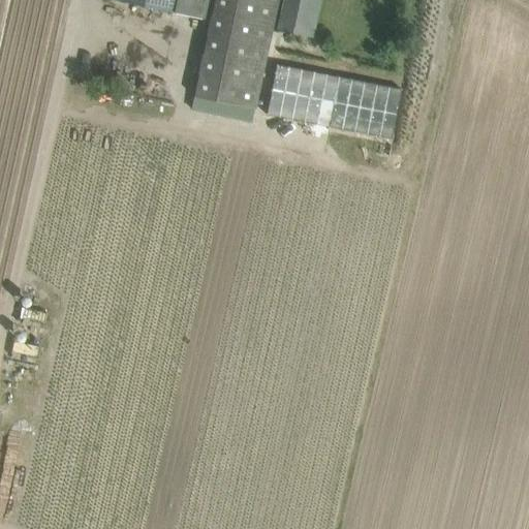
[(115,0),(173,12),(175,0),(115,0)]
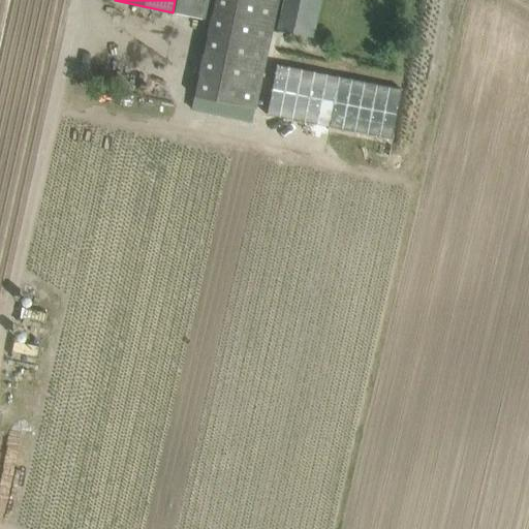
[(207,0),(177,0),(174,14),(203,21),(207,0)]
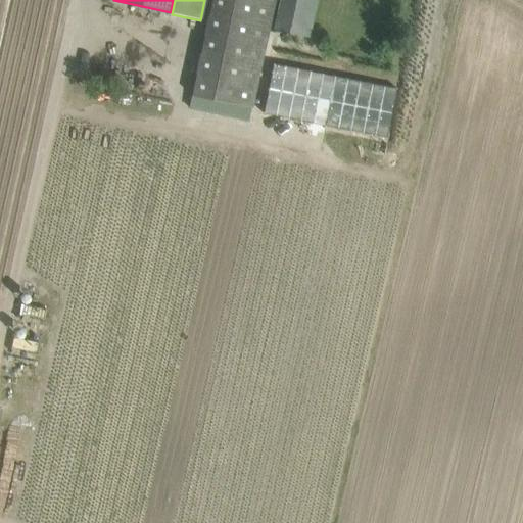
[(274,0),(211,0),(191,95),(251,108),(274,0)]
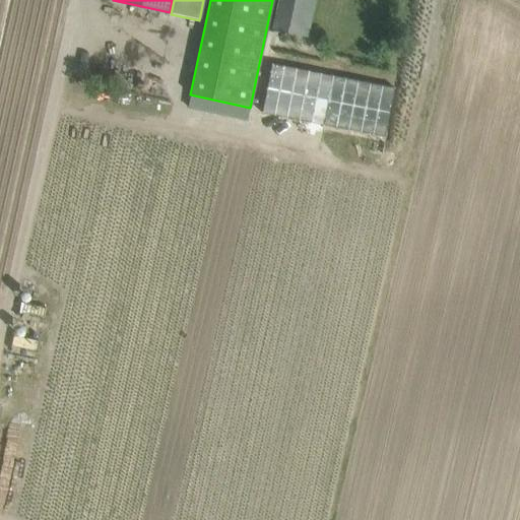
[(278,0),(272,30),(308,38),(316,0),(278,0)]
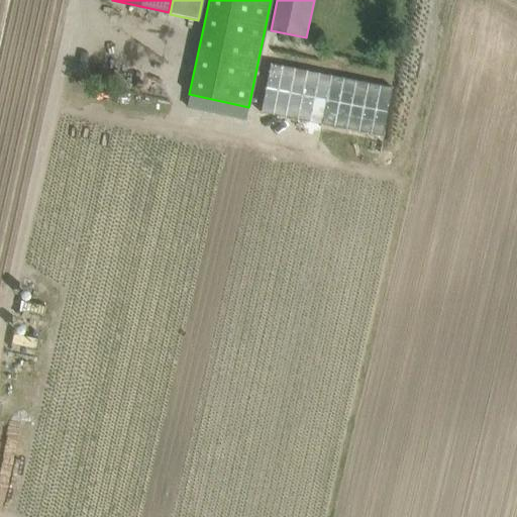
[(270,63),(260,112),(382,136),(392,87),(270,63)]
